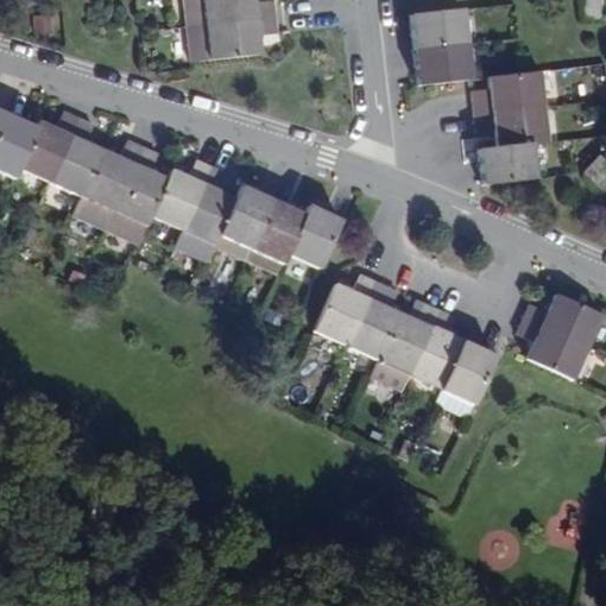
[(185,0),(193,60),(213,57),(264,52),(263,35),(281,31),(279,13),(277,0),(259,0),(185,0)]
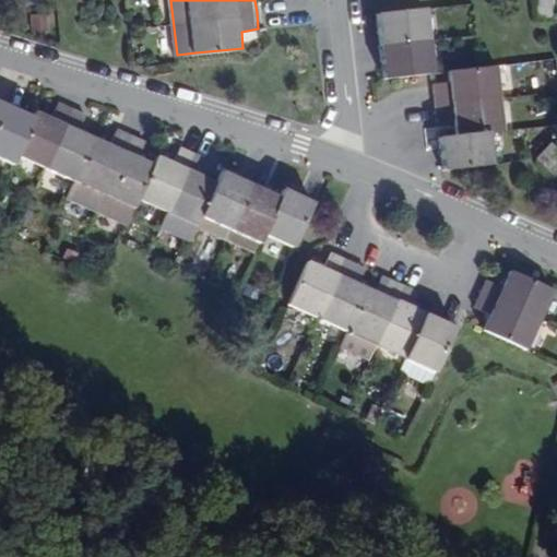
[(538,0),(540,14),(556,13),(555,0),(538,0)]
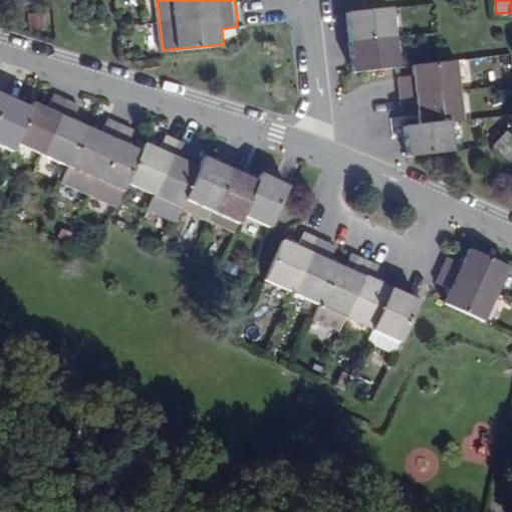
[(401,65),(395,7),(349,11),(352,41),(354,70),(401,65)]
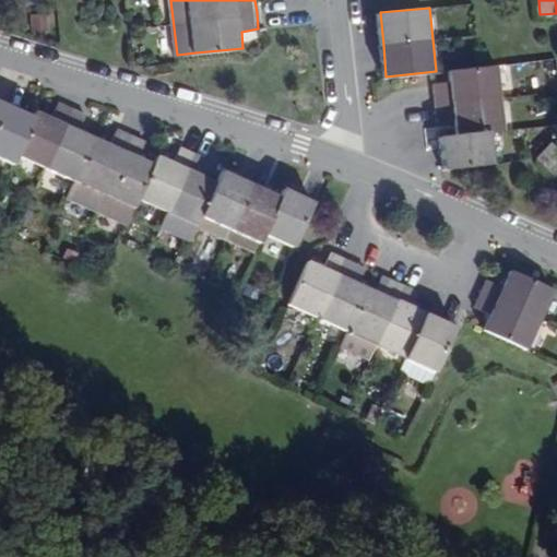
[(451,69),(452,79),(453,86),(437,81),(439,105),(441,121),(457,119),(459,134),(442,137),(446,168),(493,164),(489,131),(506,129),(499,64),(451,69)]
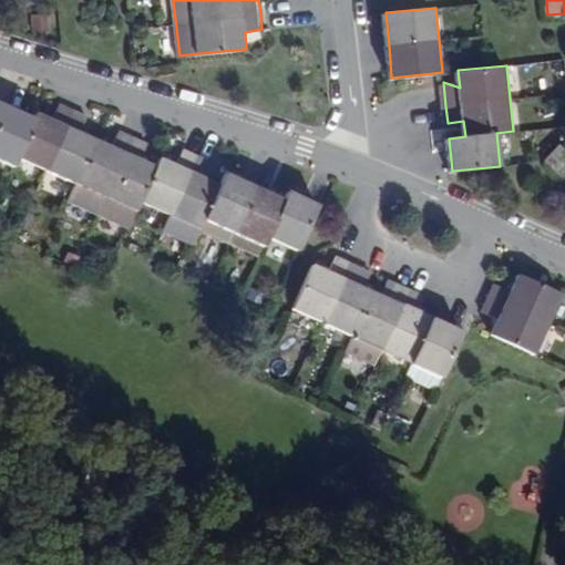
[(19,155),(79,183),(71,199),(130,226),(137,209),(142,201),(171,214),(163,230),(193,244),(201,228),(206,216),(266,244),(270,235),(300,248),(320,204),(289,191),(286,198),(257,185),(227,172),(222,183),(208,176),(215,162),(198,154),(183,146),(175,162),(163,156),(157,165),(144,158),(151,144),(136,137),(122,131),(115,145),(99,139),(82,131),(89,116),(75,110),(61,103),(54,119),(40,112),(36,119),(6,105),(0,102),(0,154),(16,162),(19,155)]
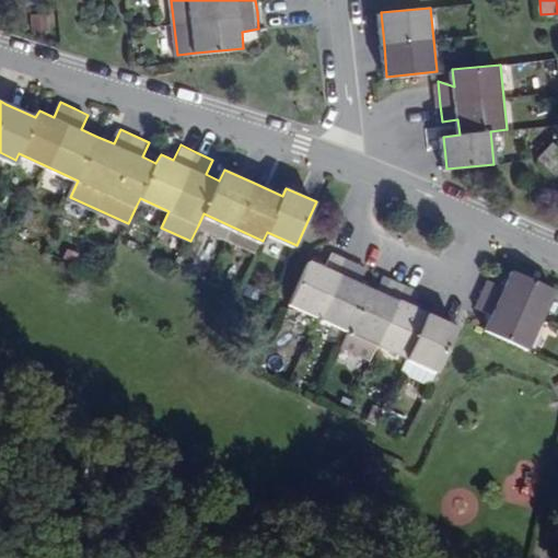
[(557,147),(555,143),(539,158),(557,175),(557,147)]
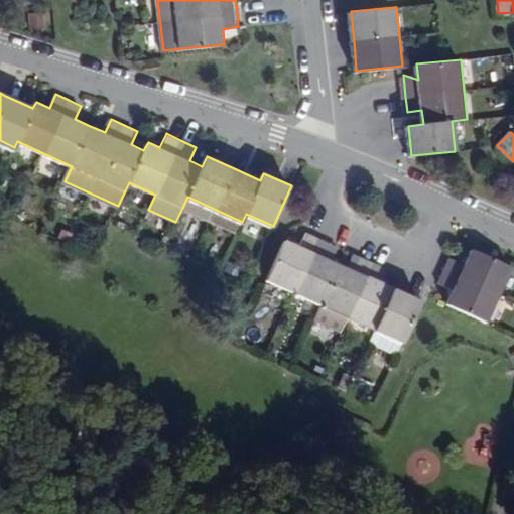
[(350,316),(376,329),(403,341),(421,300),(395,288),(382,283),(389,267),(375,261),(363,256),(357,271),(341,264),(328,258),(334,243),(319,237),(308,232),(301,247),(286,240),(268,280),(323,304),(316,318),(343,331),(350,316)]
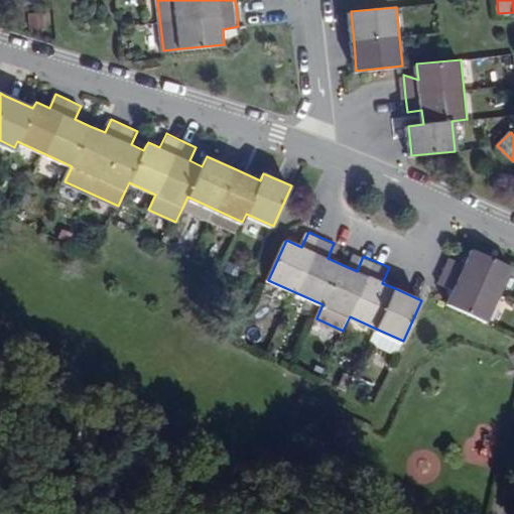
[(488,322),(512,267),(471,249),(464,264),(450,258),(438,282),(454,288),(446,303),(488,322)]
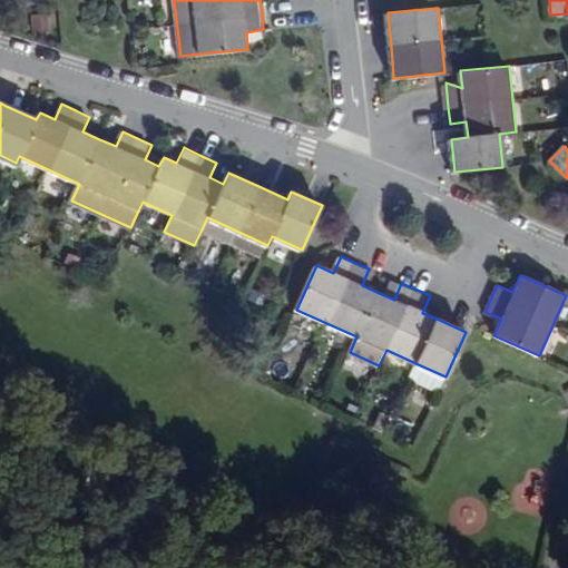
[(446,376),(415,363),(410,375),(440,390),(446,376)]
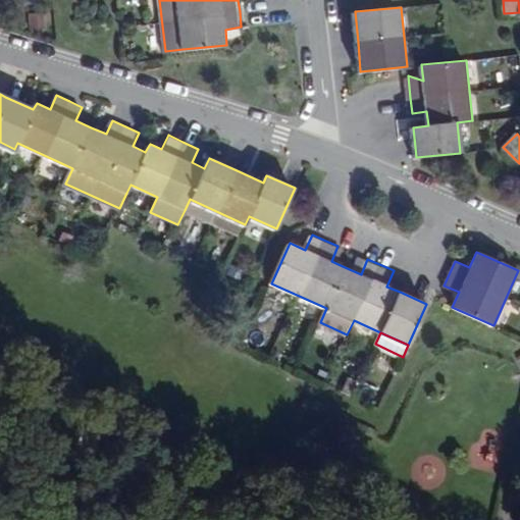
All buildings are outlined.
